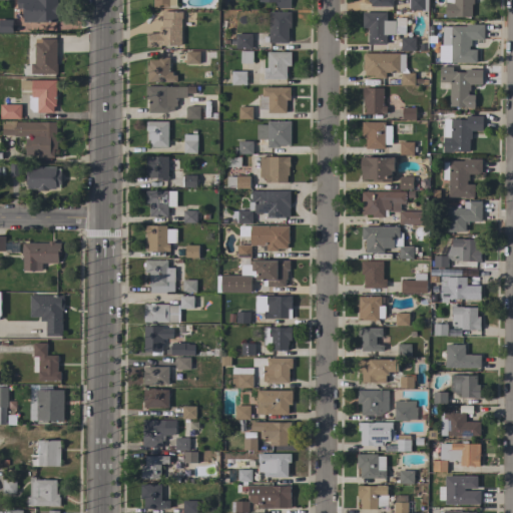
[(57,0),(57,4),(63,4),(63,15),(57,15),(57,22),(23,22),(23,9),(17,9),(17,0),(57,0)]
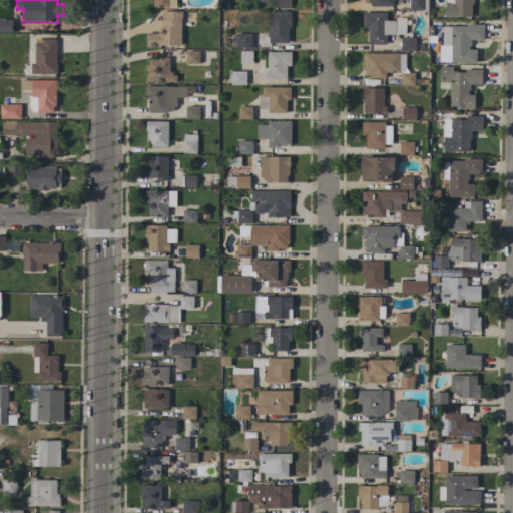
[(174,0),(151,0),(151,7),(174,8),(174,0)]
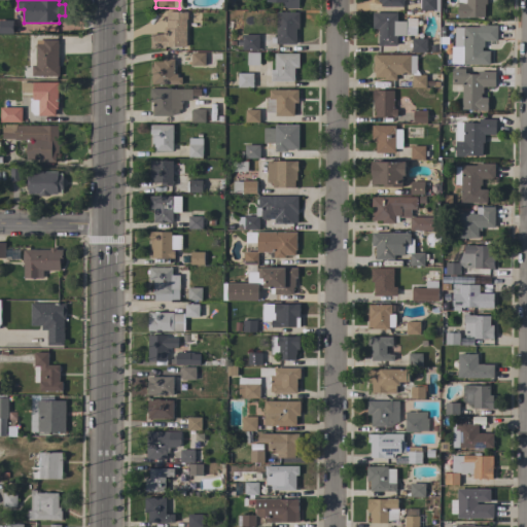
[(297,0),(297,8),(283,8),(283,2),(266,2),(266,0),(297,0)]
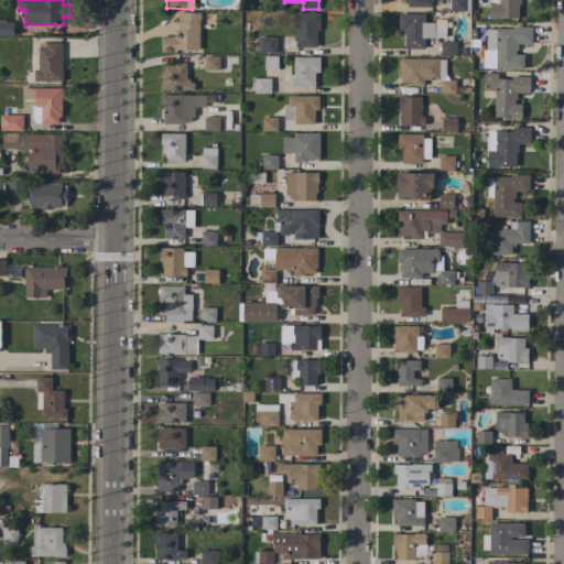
[(470,0),(470,12),(463,12),(463,11),(449,11),(449,0),(470,0)]
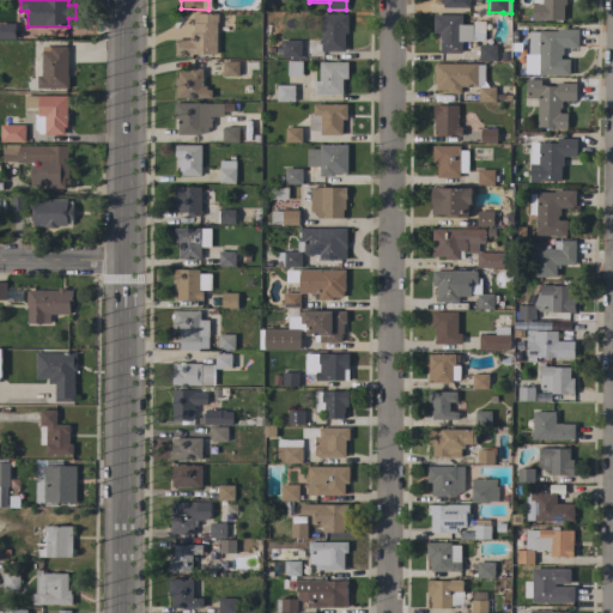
[(565,0),(565,5),(564,5),(563,20),(544,20),(544,22),(532,20),(532,0),(565,0)]
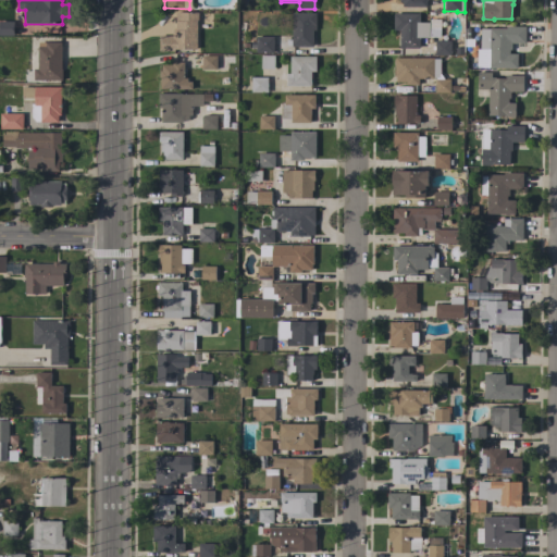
[(198,21),(196,21),(196,49),(174,50),(174,51),(159,51),(159,36),(172,36),(172,31),(176,31),(175,13),(198,13),(198,21)]
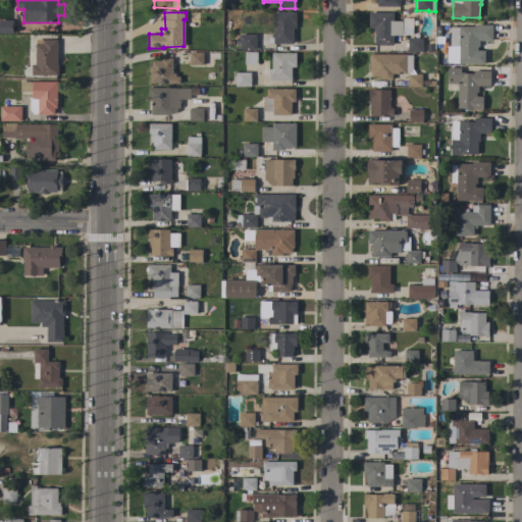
[(296,12),(296,29),(293,29),(293,44),(273,44),(273,43),(268,43),(268,33),(273,33),(273,12),(296,12)]
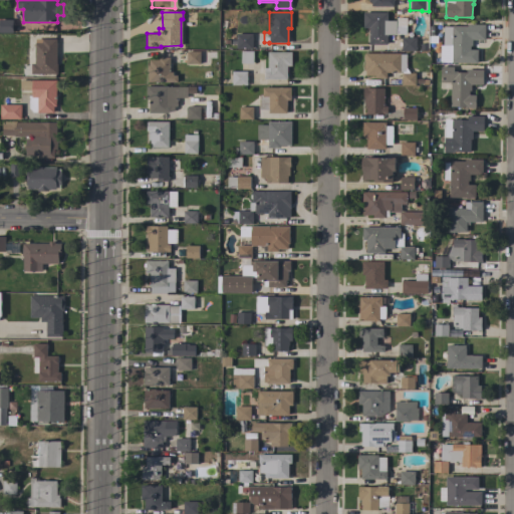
[(396,17),(406,17),(406,26),(396,26),(396,35),(387,35),(387,44),(368,44),(368,28),(363,28),(363,12),(388,13),(388,21),(396,21),(396,17)]
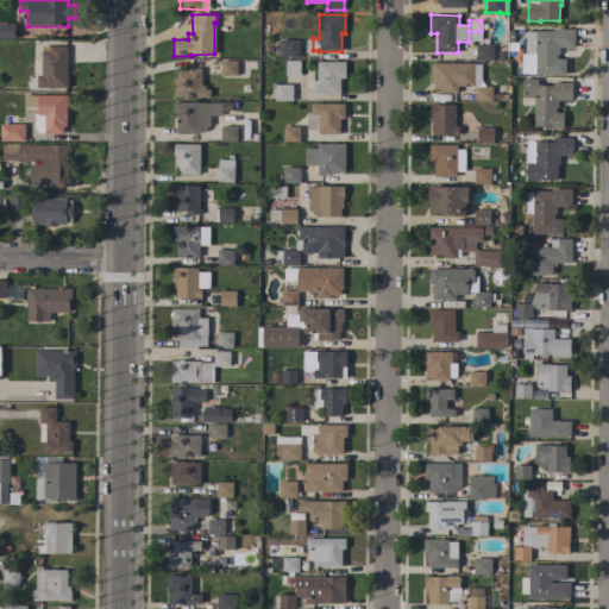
[(0,23),(14,24),(14,39),(0,38),(0,23)]
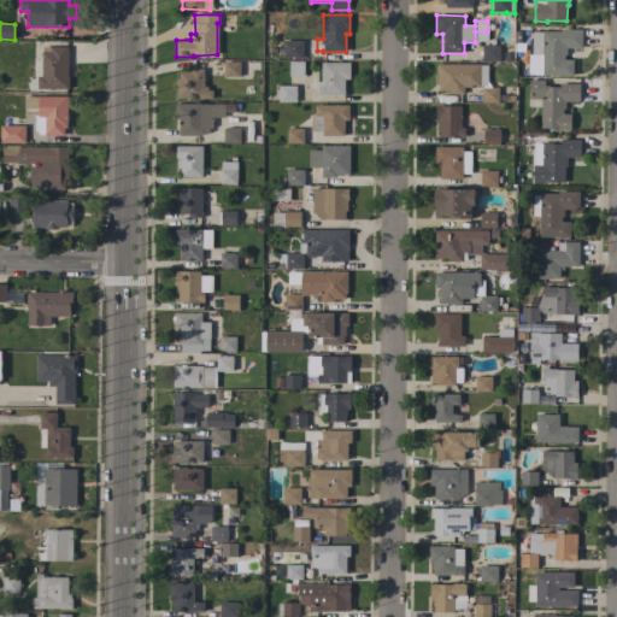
[(582,30),(581,48),(566,47),(566,56),(564,56),(564,60),(573,60),(573,76),(541,75),(541,56),(532,54),(532,33),(541,33),(541,31),(560,31),(560,29),(582,30)]
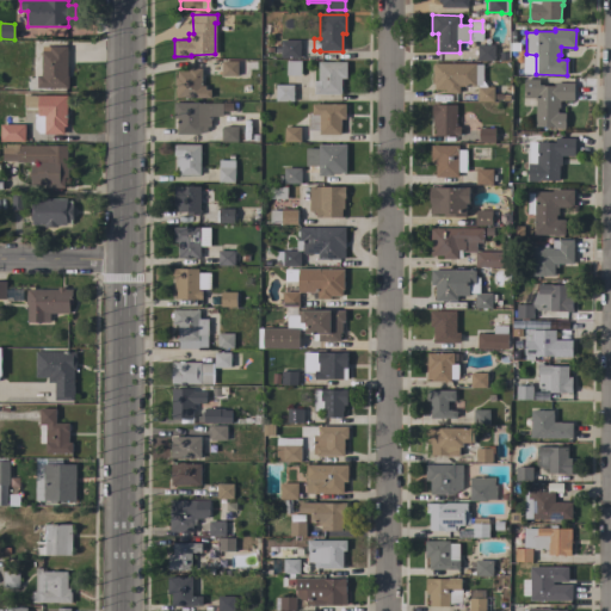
[(300,41),(300,59),(281,59),(281,54),(275,54),(275,50),(275,45),(281,45),(281,41),(300,41)]
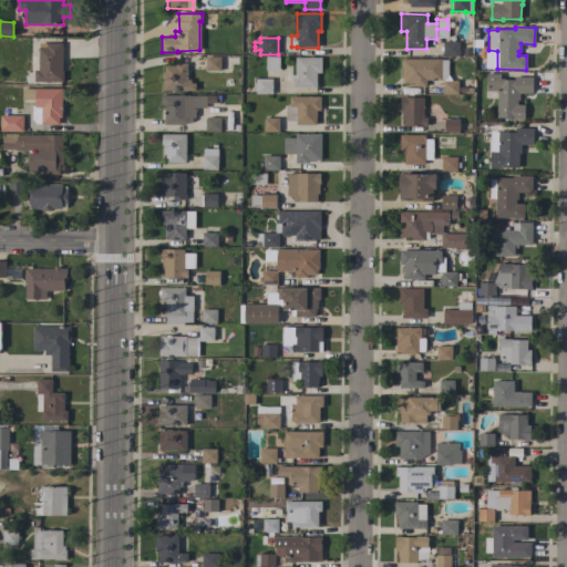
[(459,42),(459,55),(443,55),(443,41),(459,42)]
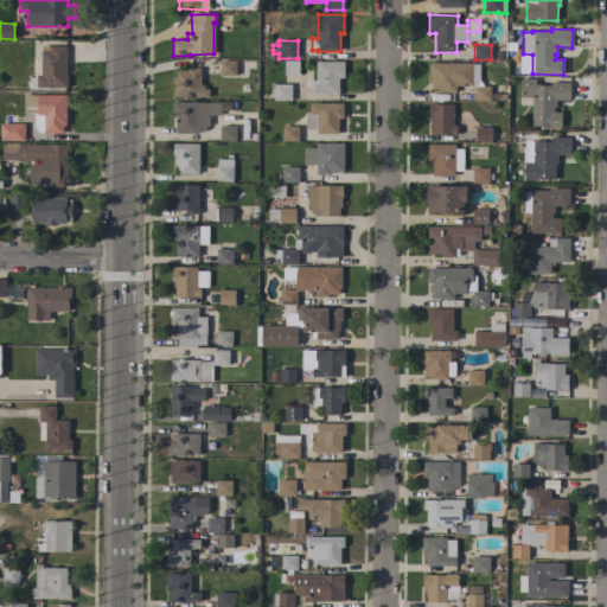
[(66,76),(68,76),(68,88),(36,88),(36,77),(31,77),(31,51),(49,51),(49,46),(66,46),(66,76)]
